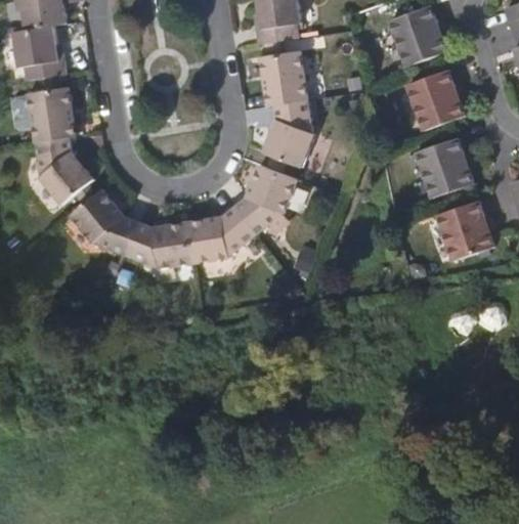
[(74,0),(13,0),(15,10),(20,9),(24,30),(50,26),(62,24),(60,3),(75,1),(74,0)]
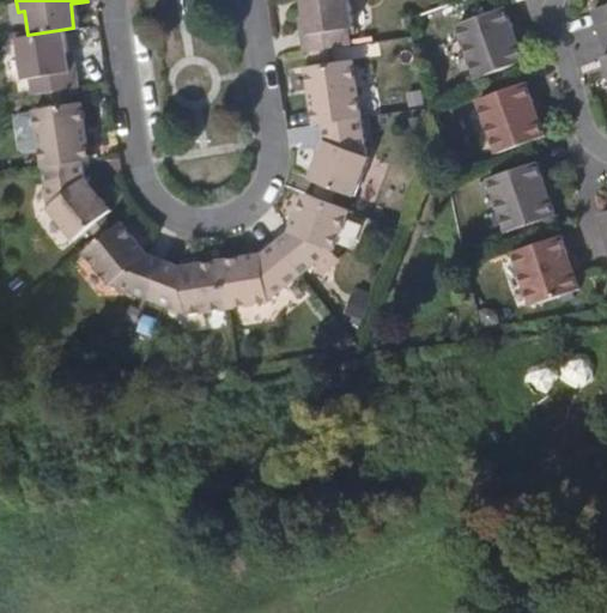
[(350,26),(345,0),(296,0),(299,16),(293,17),(299,52),(346,44),(344,26),(350,26)]
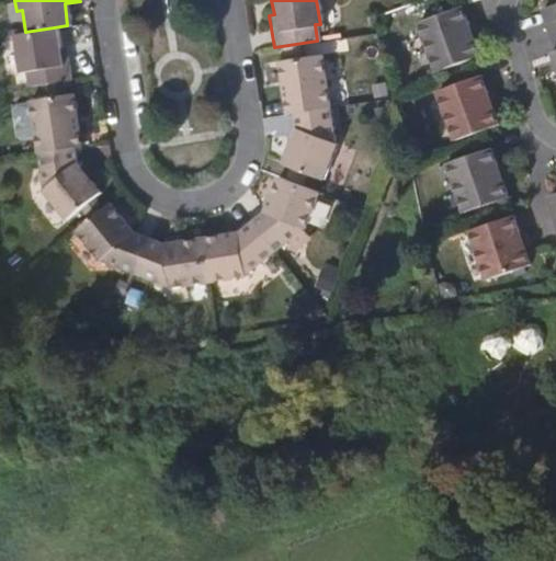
[(555,1),(539,8),(554,49),(549,52),(555,69),(555,1)]
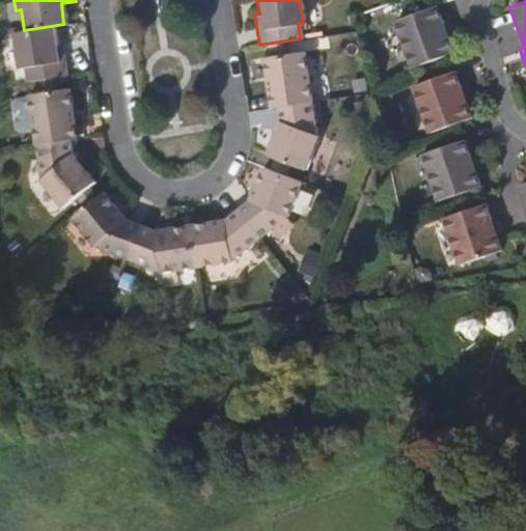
[(434,5),(392,20),(409,66),(450,52),(434,5)]
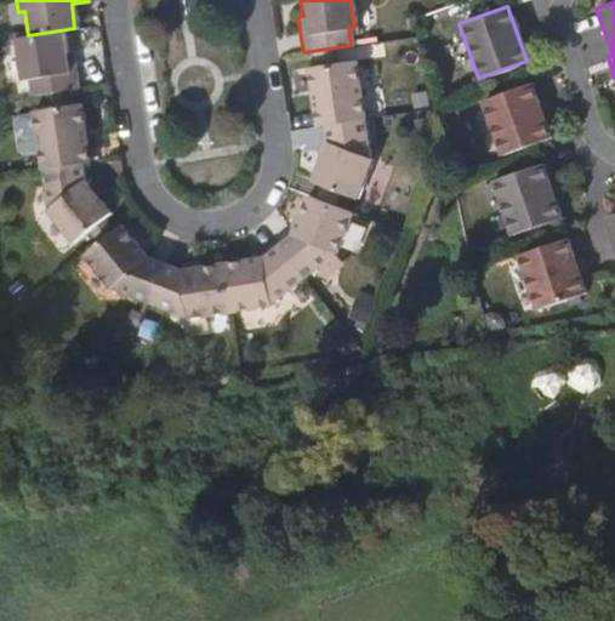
[(63,53),(60,30),(28,35),(13,38),(21,81),(26,80),(28,96),(75,89),(69,52),(63,53)]
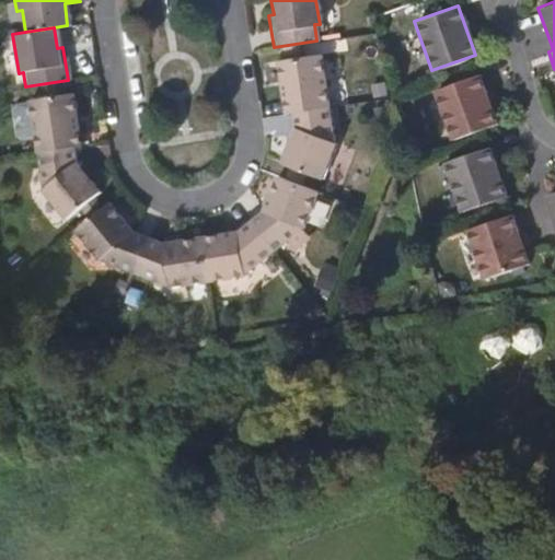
[(292,112),(327,106),(319,54),(276,60),(285,113),(292,112)]
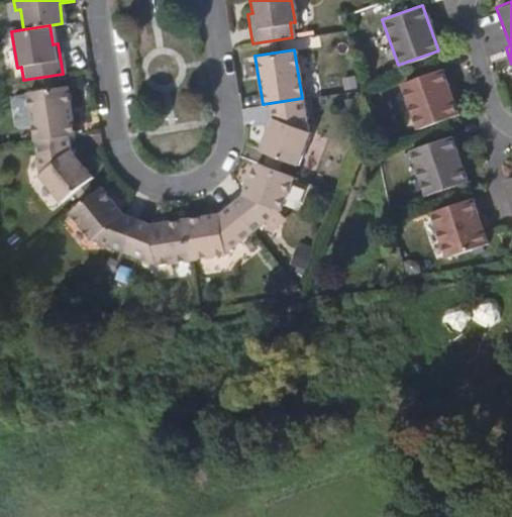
[(439,69),(399,83),(415,128),(455,114),(439,69)]
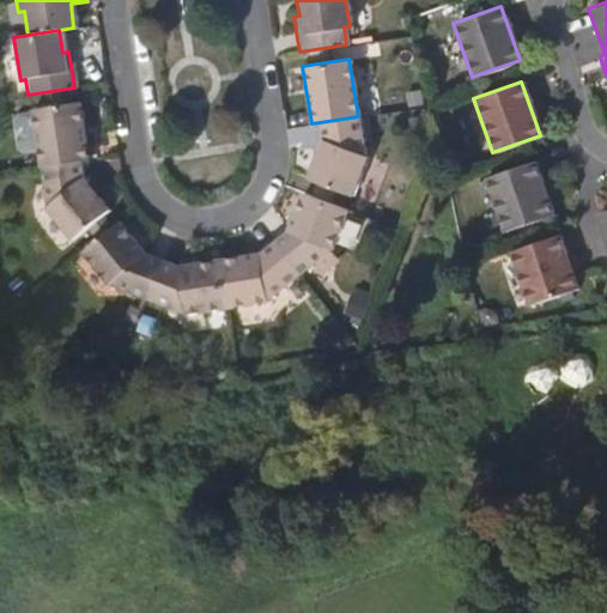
[(40,168),(77,162),(86,161),(77,102),(30,109),(40,168)]
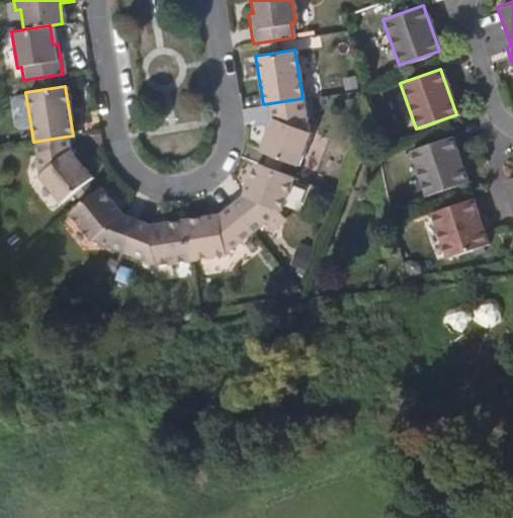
[(308,131),(303,98),(270,103),(272,119),(259,152),(296,166),(310,132),(308,131)]
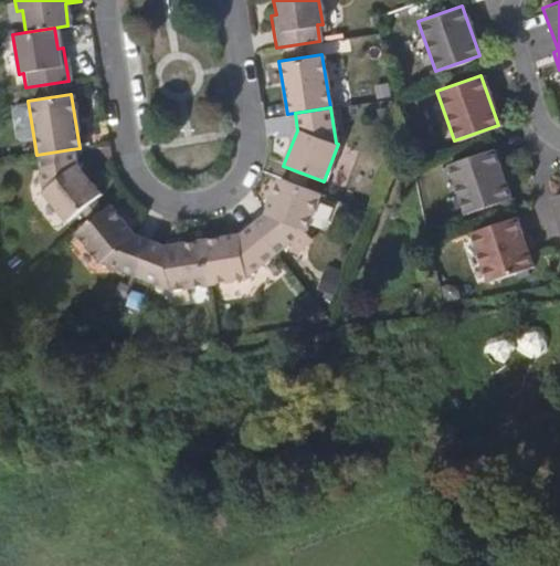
[(71,149),(37,155),(44,189),(41,191),(64,221),(97,194),(73,164),(71,149)]
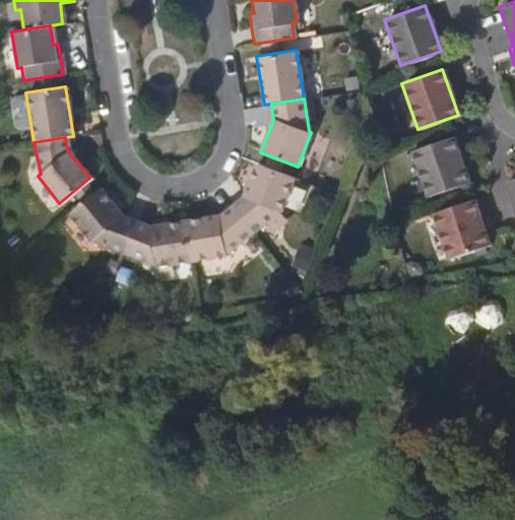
[(451,137),(410,150),(427,196),(467,182),(451,137)]
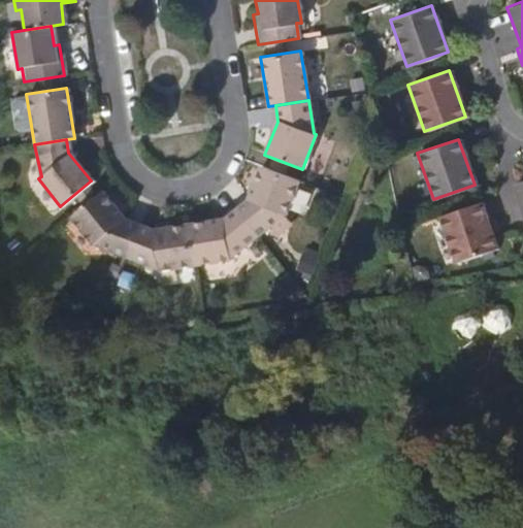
[(247,198),(235,207),(257,234),(283,215),(285,215),(298,180),(260,165),(247,198)]
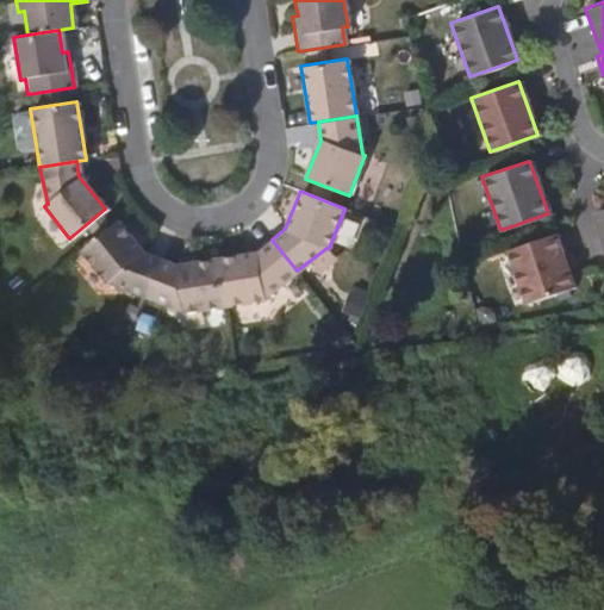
[(145,294),(160,259),(142,251),(114,221),(78,251),(104,284),(109,280),(145,294)]
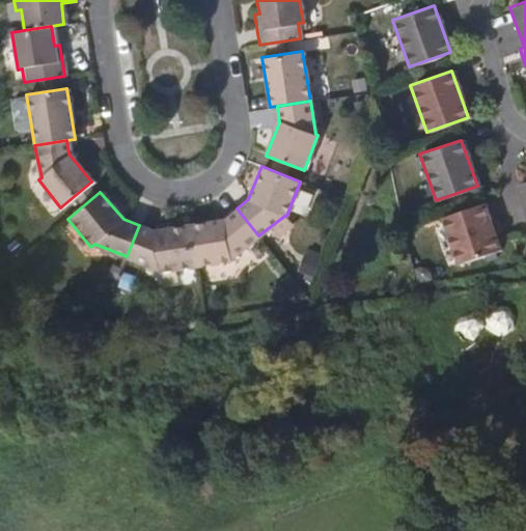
[(482,204),(441,218),(457,264),(498,250),(482,204)]
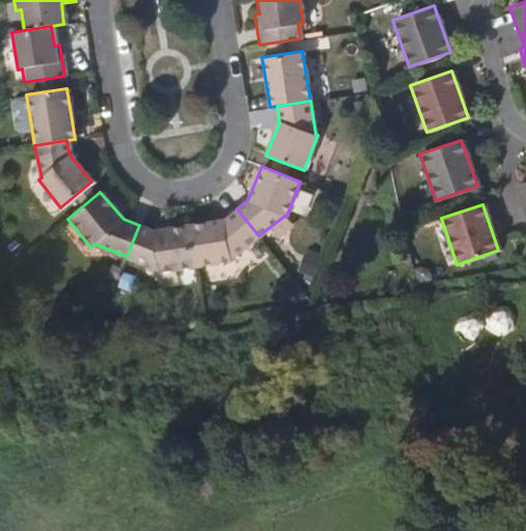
[(229,258),(258,235),(237,208),(223,220),(190,225),(195,267),(230,261),(229,258)]
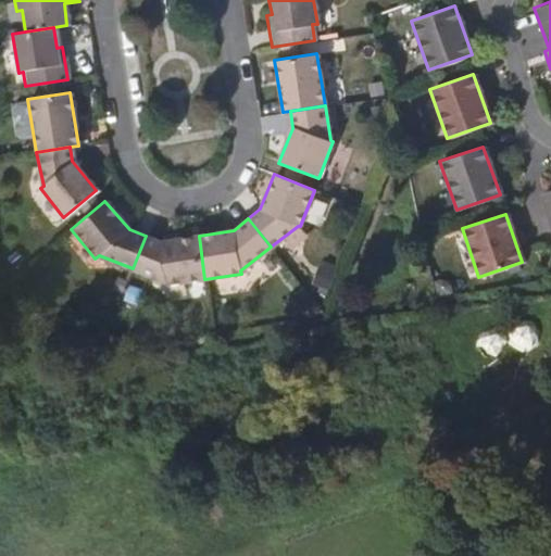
[(146,236),(133,268),(164,280),(165,285),(204,279),(199,236),(161,241),(146,236)]
